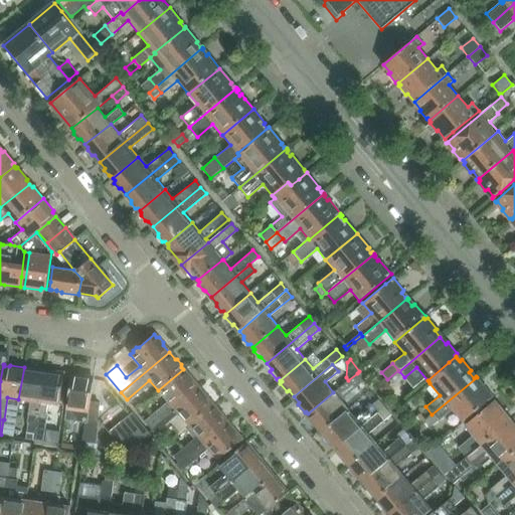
[(24,367),(18,399),(29,401),(26,422),(27,422),(26,432),(33,434),(32,440),(34,440),(44,371),(37,370),(38,369),(24,367)]
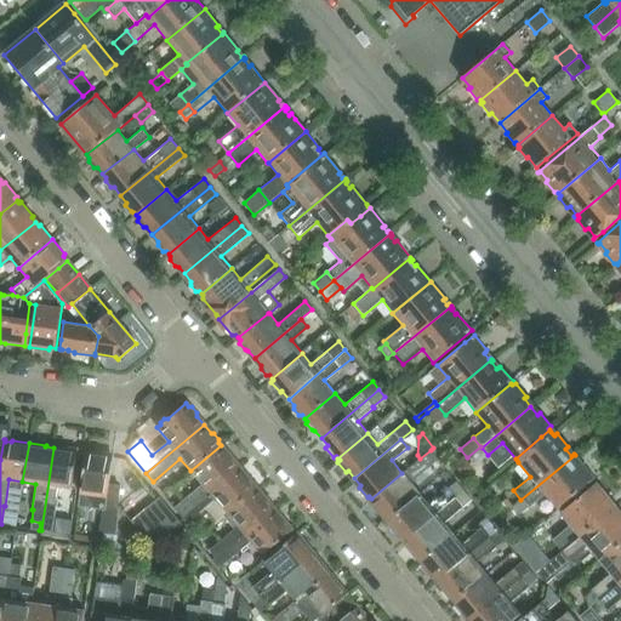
[(191,471),(201,484),(184,497),(186,497),(174,508),(180,517),(239,467),(232,459),(232,455),(227,449),(223,449),(221,445),(191,471)]
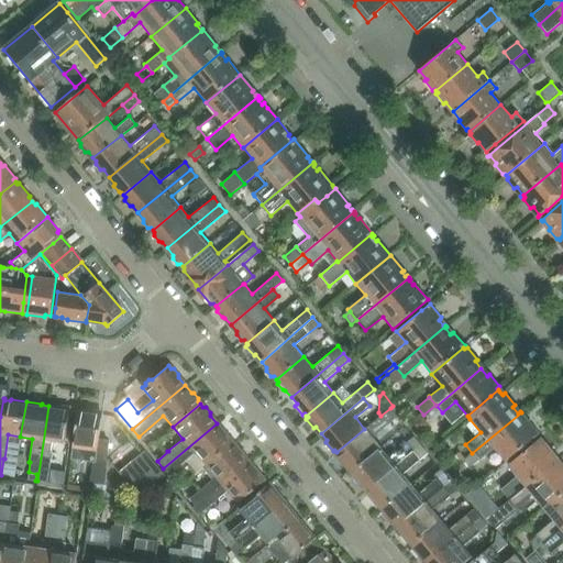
[(52,441),(65,443),(69,409),(68,409),(69,407),(54,405),(54,407),(48,406),(37,481),(47,482),(51,455),(50,455),(52,441)]
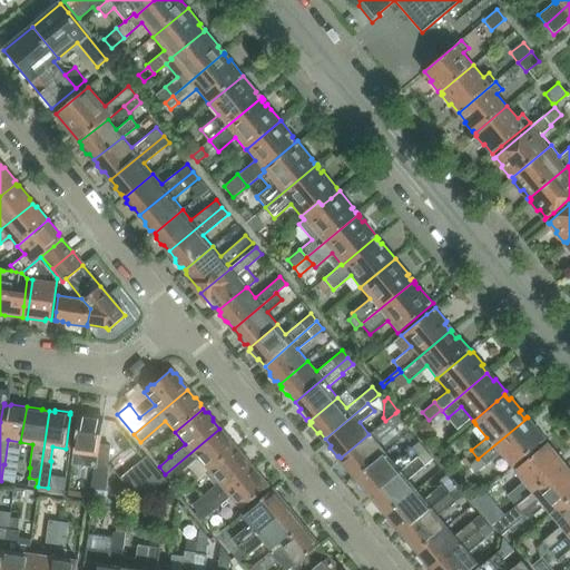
[(74,453),(71,464),(84,465),(96,468),(94,477),(92,488),(105,491),(108,475),(109,464),(112,446),(99,444),(104,419),(101,419),(97,419),(97,416),(80,413),(80,415),(79,415),(77,426),(74,453)]
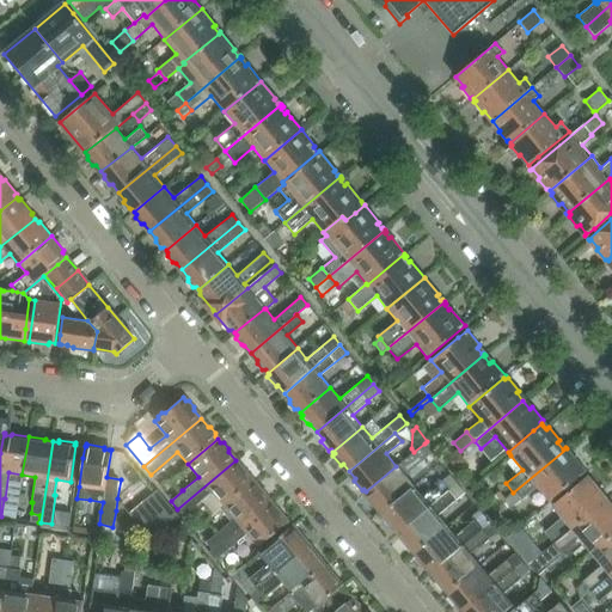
[(414,452),(396,466),(366,491),(371,496),(368,499),(380,513),(414,485),(405,475),(432,452),(424,444),(414,452)]
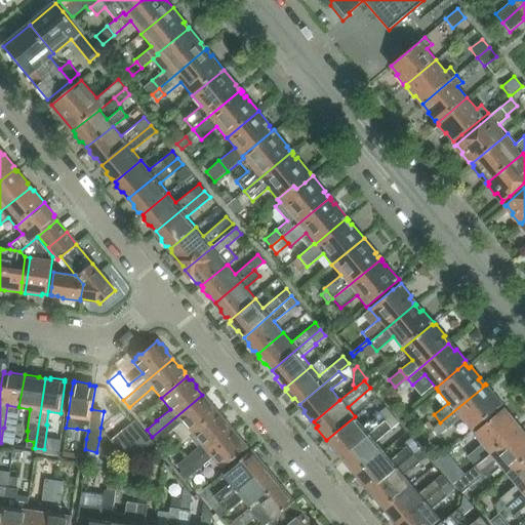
[(486,385),(440,422),(446,429),(460,417),(471,430),(492,412),(500,406),(498,404),(500,402),(499,401),(491,391),(489,393),(484,387),(486,385)]
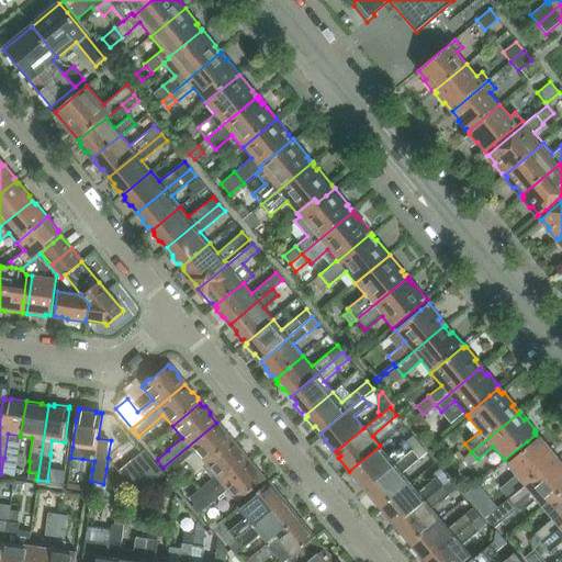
[(422,416),(414,424),(422,433),(426,428),(427,422),(422,416)]
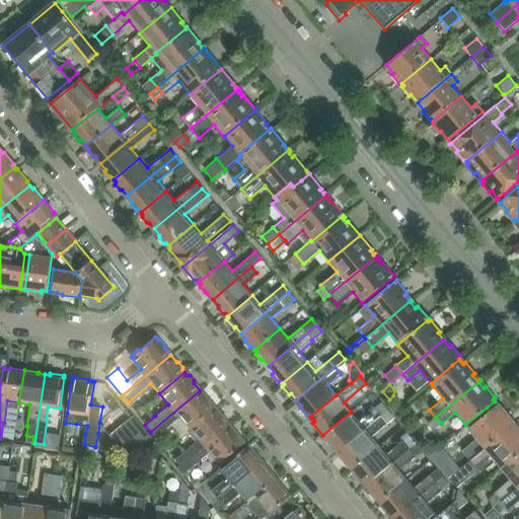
[(200,390),(150,432),(154,436),(164,428),(165,429),(179,418),(189,429),(214,408),(212,405),(212,402),(208,397),(206,397),(200,390)]
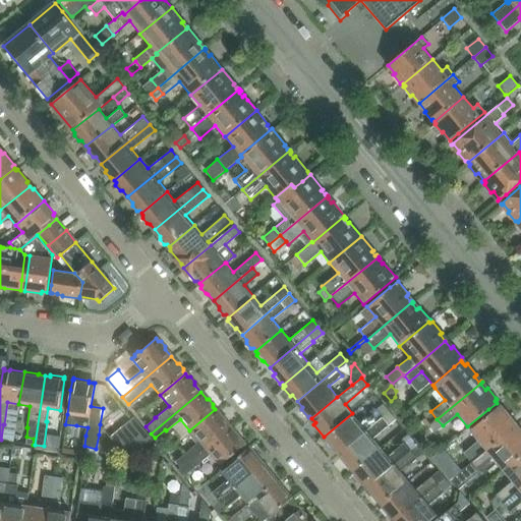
[(462,452),(465,455),(470,462),(471,463),(518,423),(517,422),(515,422),(514,423),(508,417),(509,413),(505,408),(501,408),(499,406),(470,429),(478,439),(462,452)]
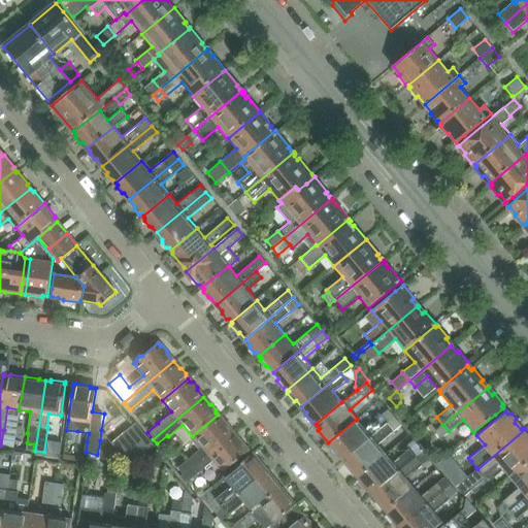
[(179,476),(180,477),(233,433),(227,426),(227,423),(223,418),(220,418),(218,415),(192,436),(200,448),(187,459),(187,458),(175,466),(183,474),(179,476)]
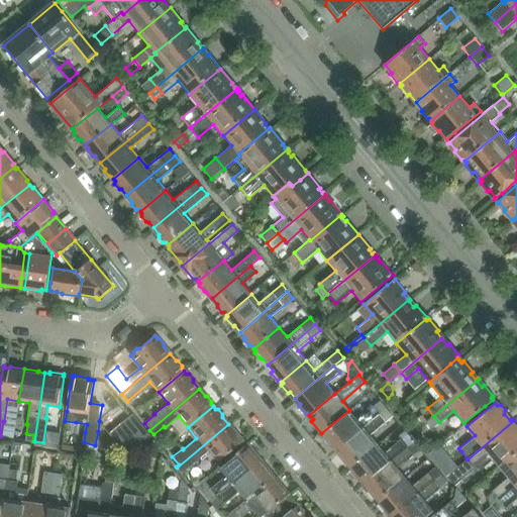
[(349,410),(321,433),(332,446),(334,445),(337,449),(380,414),(373,406),(356,419),(349,410)]
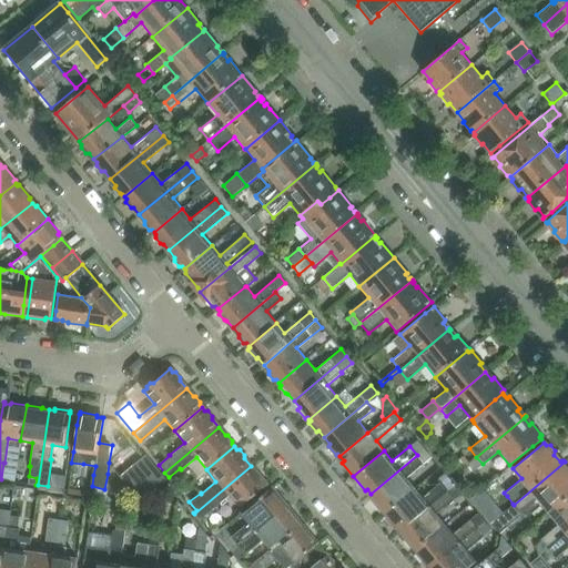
[(120,477),(139,500),(165,479),(145,455),(120,477)]
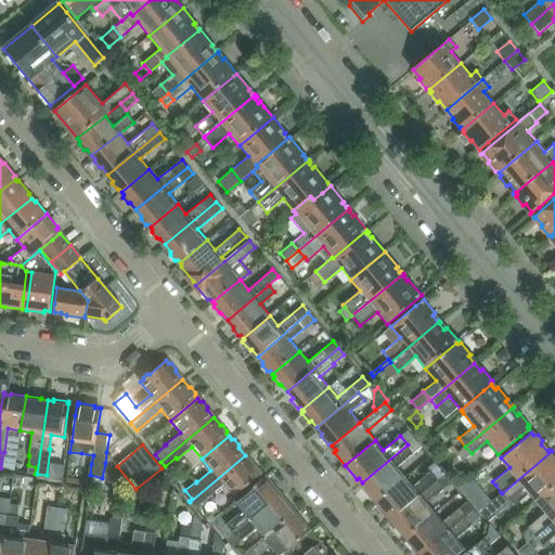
[(408,444),(362,482),(365,486),(363,487),(375,501),(405,476),(397,466),(414,452),(408,444)]
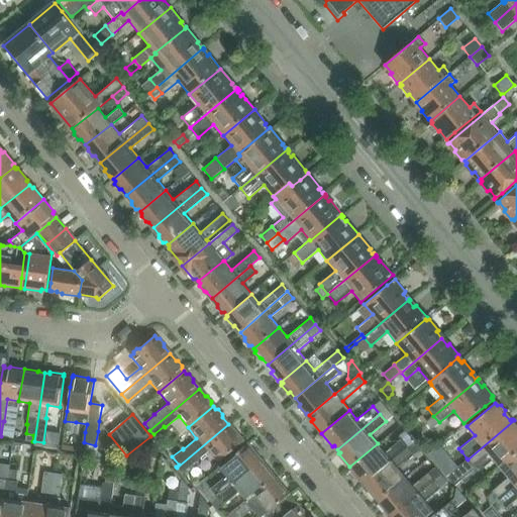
[(433,416),(425,422),(431,429),(439,422),(433,416)]
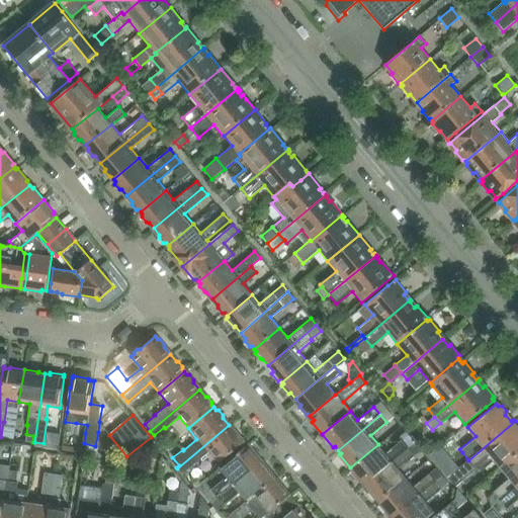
[(416,431),(424,424),(419,418),(411,425),(416,431)]
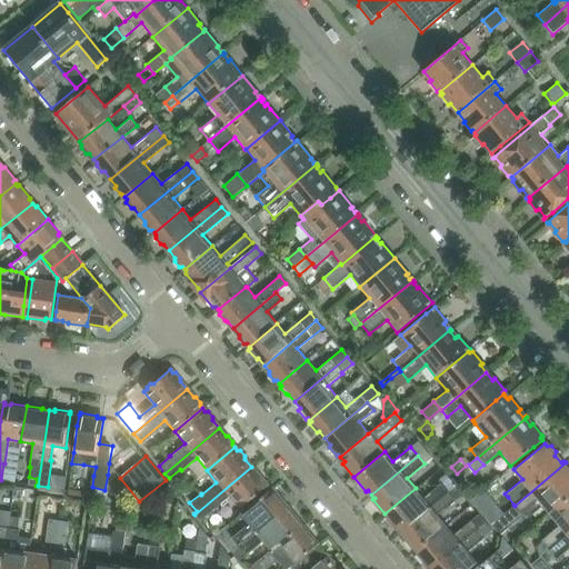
[(491,523),(490,523),(500,535),(525,515),(522,511),(539,498),(551,512),(568,497),(568,471),(566,468),(567,466),(567,465),(566,462),(515,506),(513,505),(502,513),(491,523)]
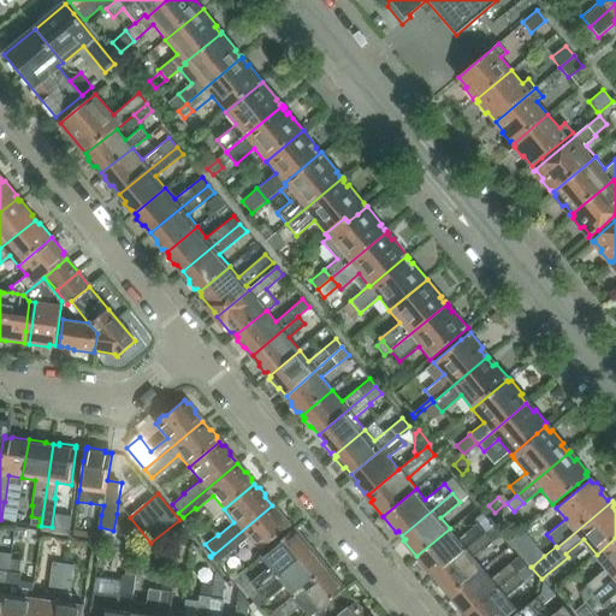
[(247,538),(259,552),(289,526),(286,523),(286,520),(282,514),(278,513),(272,505),(211,557),(215,563),(247,538)]
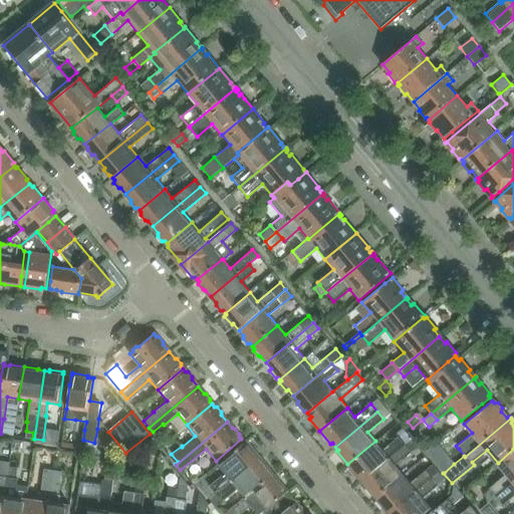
[(401,429),(396,434),(398,436),(405,445),(411,440),(401,429)]
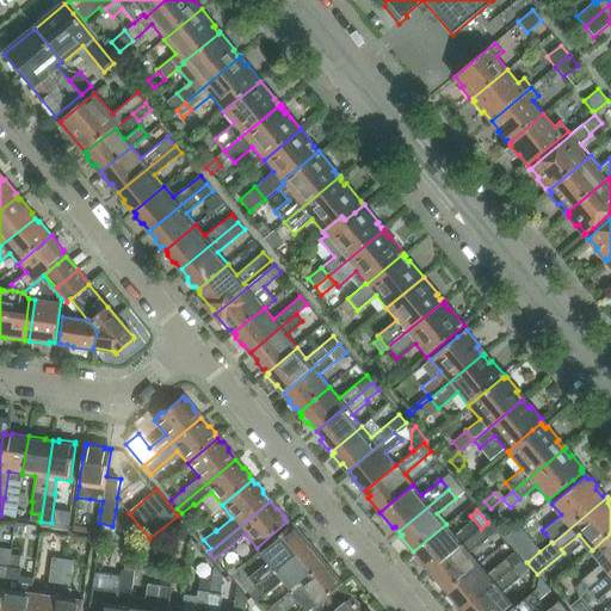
[(446,524),(413,551),(426,567),(427,566),(431,571),(481,529),(473,518),(454,534),(446,524)]
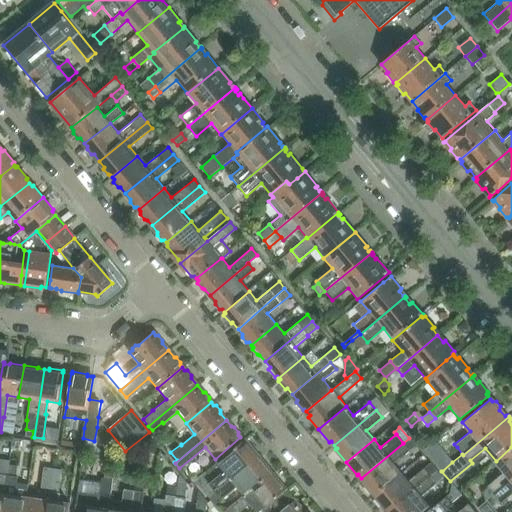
[(414,445),(409,438),(403,443),(409,450),(414,445)]
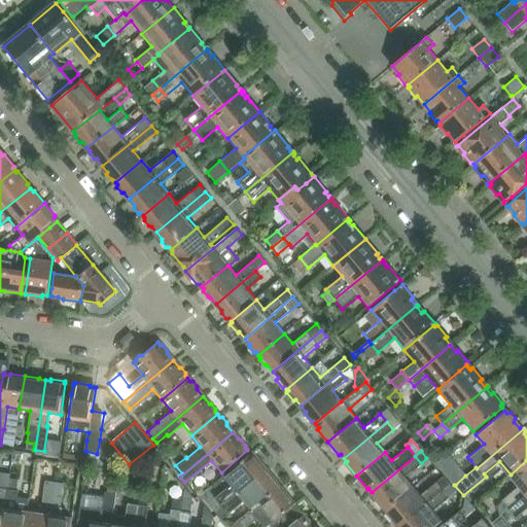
[(262,465),(251,452),(222,477),(229,485),(213,498),(220,506),(265,470),(261,467),(262,465)]
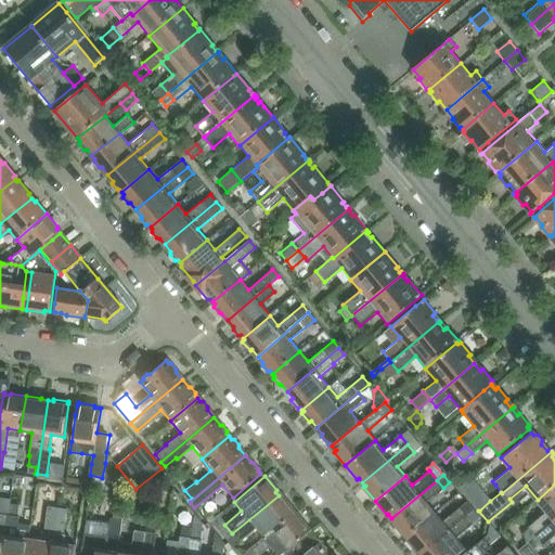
[(394,523),(404,537),(435,512),(426,502),(443,488),(437,480),(391,518),(395,521),(394,523)]
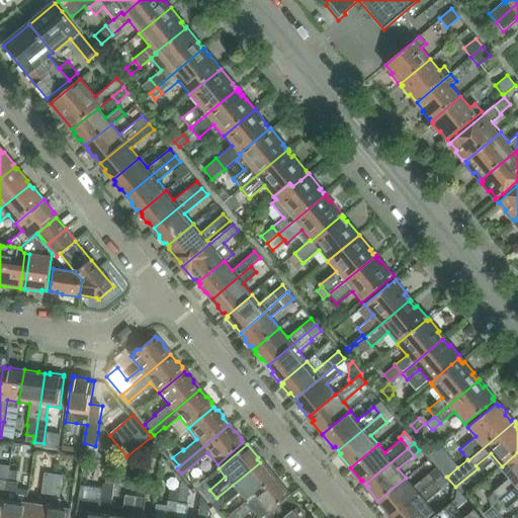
[(493,491),(496,494),(501,500),(517,485),(517,452),(502,466),(510,477),(493,491)]
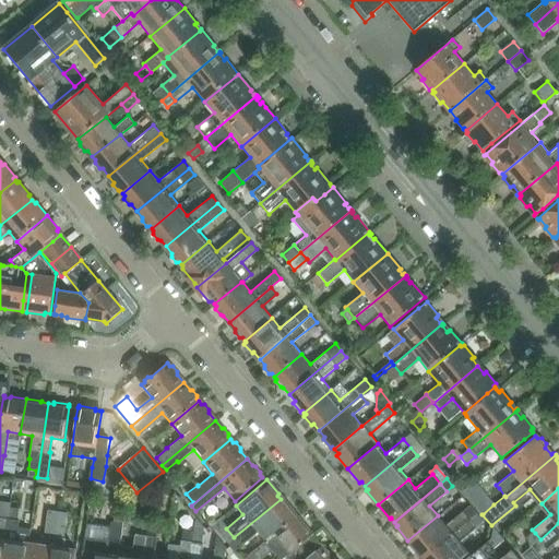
[(486,495),(474,503),(483,514),(494,504),(486,495)]
